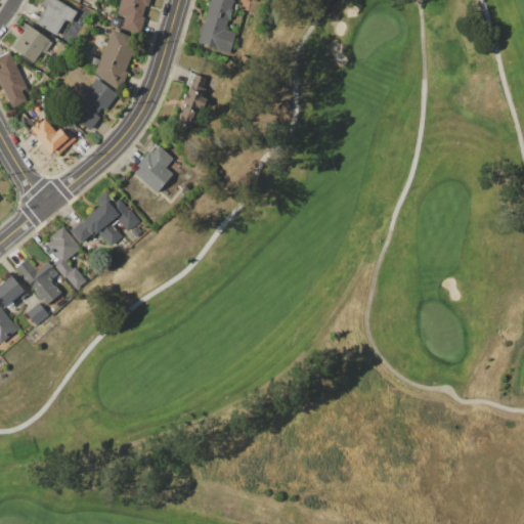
[(44,0),(57,0),(76,11),(70,23),(66,19),(55,35),(36,23),(45,8),(41,5),(44,0)]
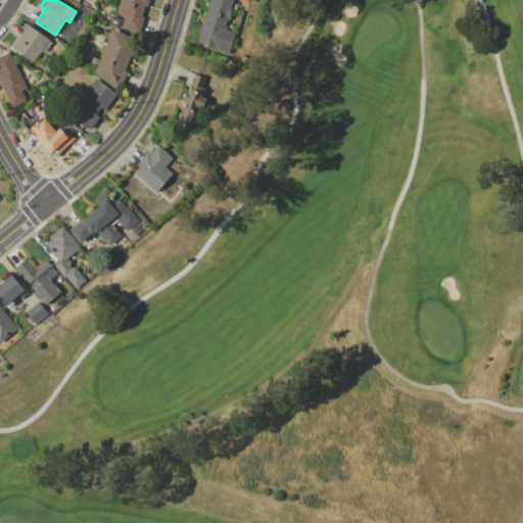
[(121,0),(148,0),(147,4),(145,4),(142,16),(143,17),(139,33),(122,28),(125,15),(117,13),(121,0)]
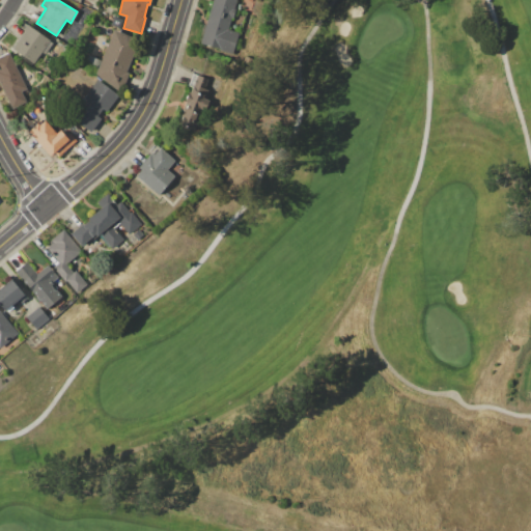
[(213,0),(235,0),(233,7),(236,8),(233,18),(231,17),(227,28),(240,32),(233,53),(199,43),(213,0)]
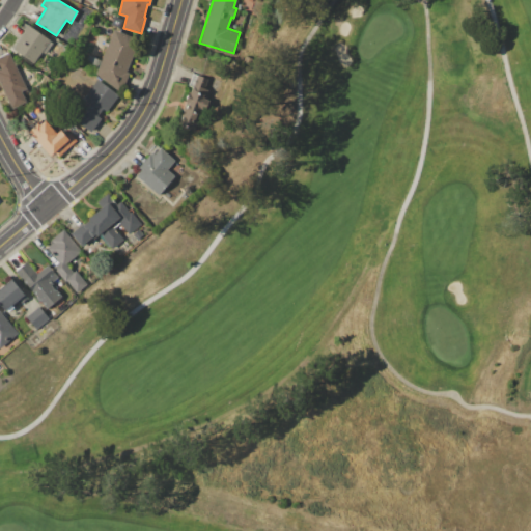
[(115,16),(122,19),(119,28),(111,24),(115,16)]
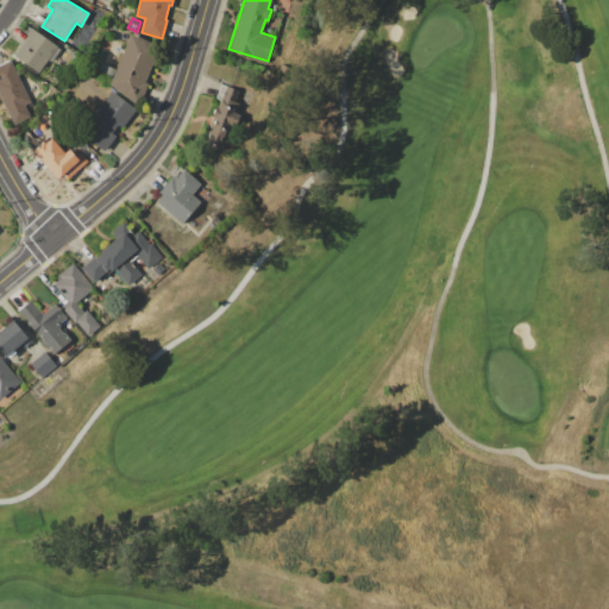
[(31,27),(56,45),(60,48),(49,63),(41,75),(12,55),(31,27)]
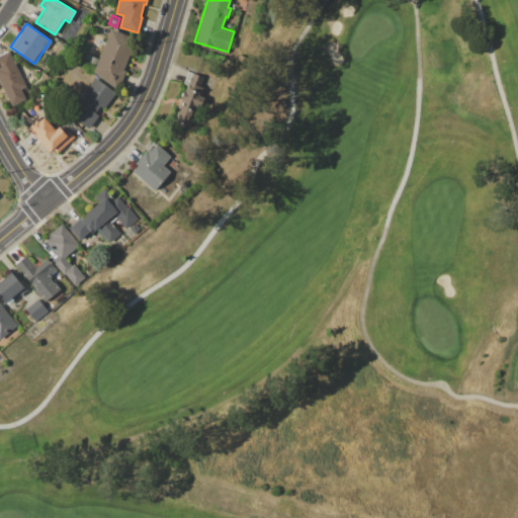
[(111,28),(138,39),(134,52),(131,51),(122,69),(125,70),(117,89),(94,71),(111,28)]
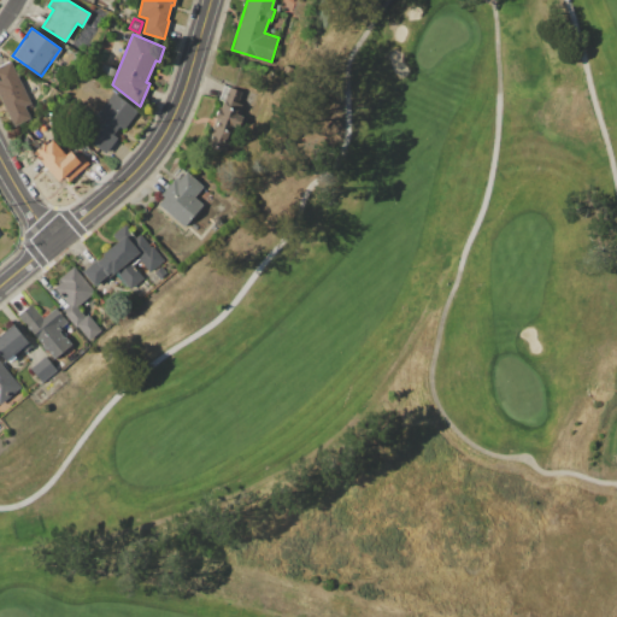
[(50,64),(60,48),(57,46),(60,41),(76,53),(62,74),(50,64)]
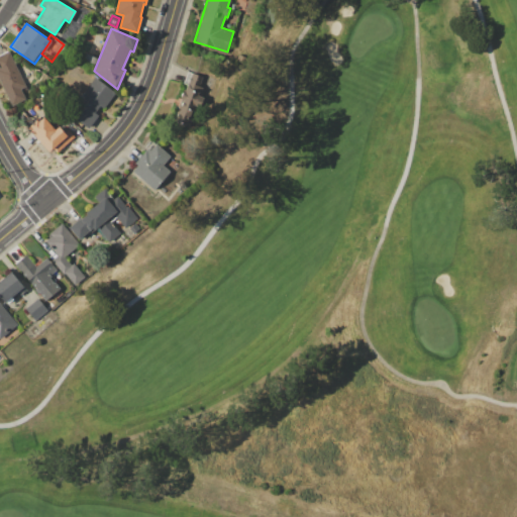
[(0,55),(8,50),(27,87),(21,89),(26,98),(12,105),(0,81),(0,55)]
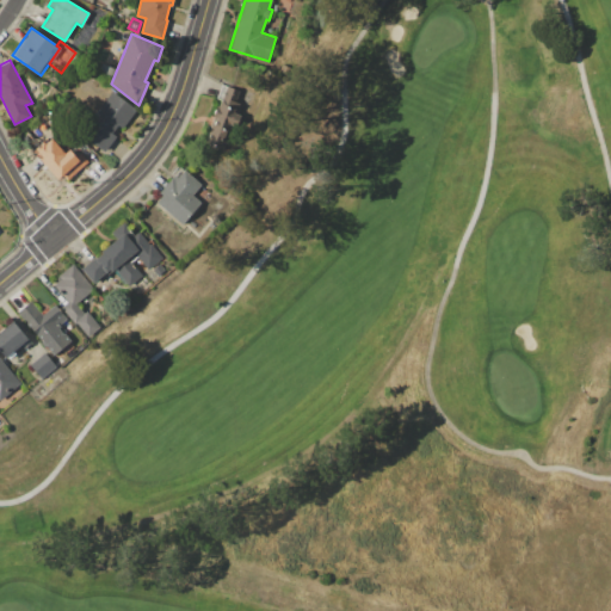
[(100,62),(116,69),(110,81),(96,74),(100,62)]
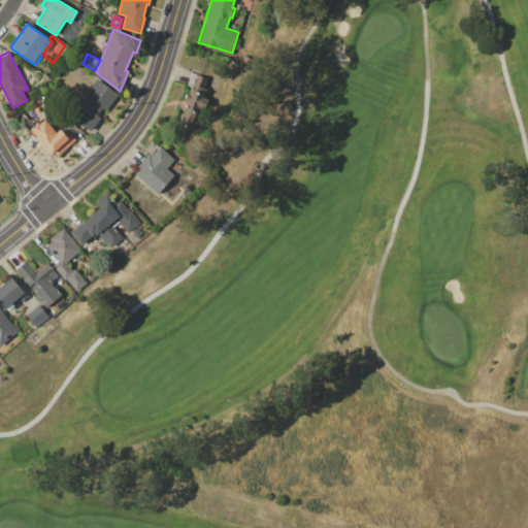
[(243,56),(251,58),(248,67),(240,64),(243,56)]
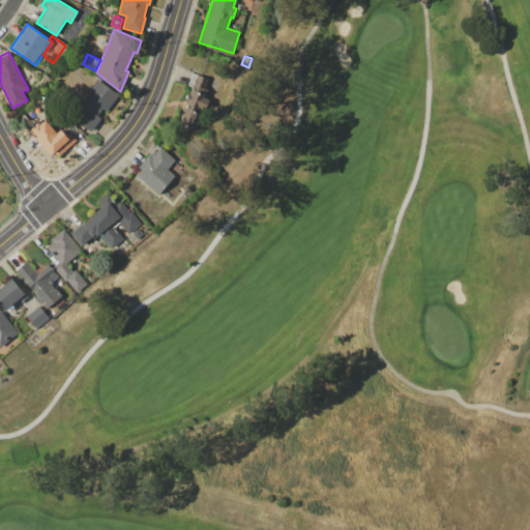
[(177,122),(193,82),(189,81),(193,72),(207,79),(204,88),(208,89),(205,96),(206,97),(194,130),(183,126),(184,124),(177,122)]
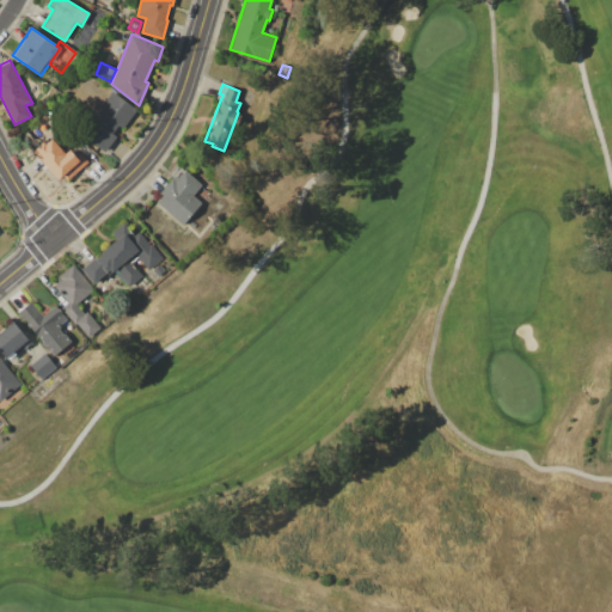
[(112,91),(136,109),(121,128),(118,126),(112,133),(117,136),(104,152),(80,133),(112,91)]
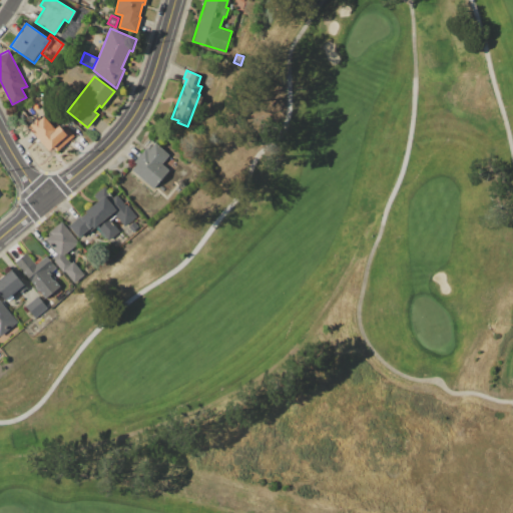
[(27,127),(37,118),(38,120),(43,115),(52,126),(55,124),(66,136),(64,138),(67,142),(56,151),(52,146),(48,150),(27,127)]
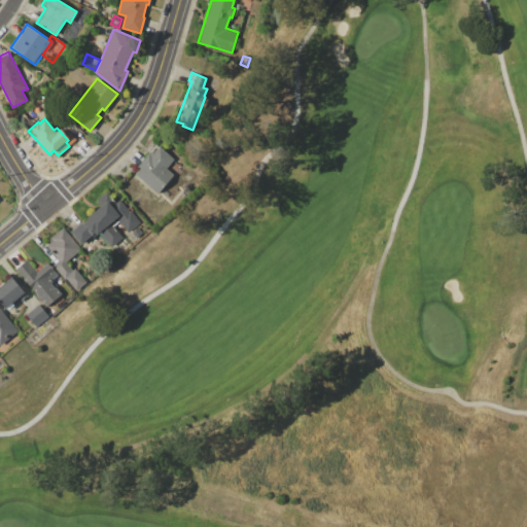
[(159,146),(174,159),(166,168),(174,174),(157,194),(135,174),(139,168),(137,167),(150,151),(152,152),(159,146)]
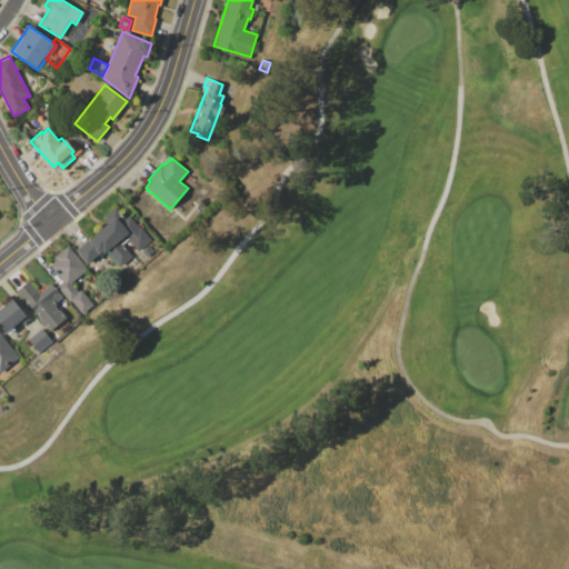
[(150,239),(137,251),(127,240),(122,243),(141,265),(128,276),(106,251),(100,256),(98,253),(87,263),(76,252),(108,222),(103,218),(116,207),(126,218),(129,216),(150,239)]
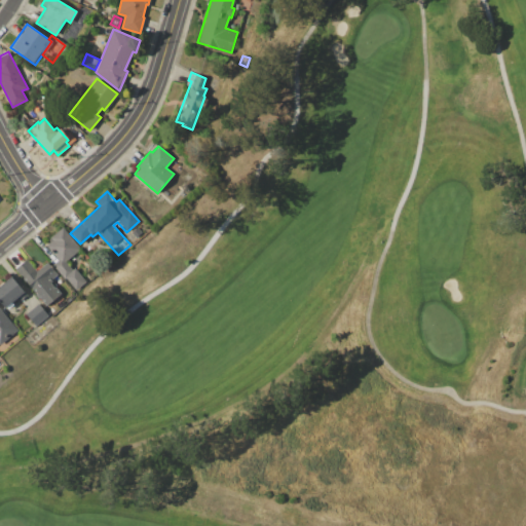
[(138,226),(142,232),(136,237),(130,232),(138,226)]
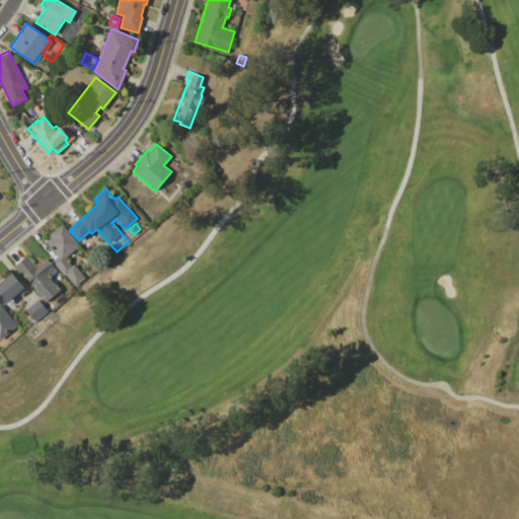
[(62,224),(80,245),(65,258),(71,266),(73,264),(85,277),(74,287),(52,262),(59,255),(47,242),(50,239),(48,236),(62,224)]
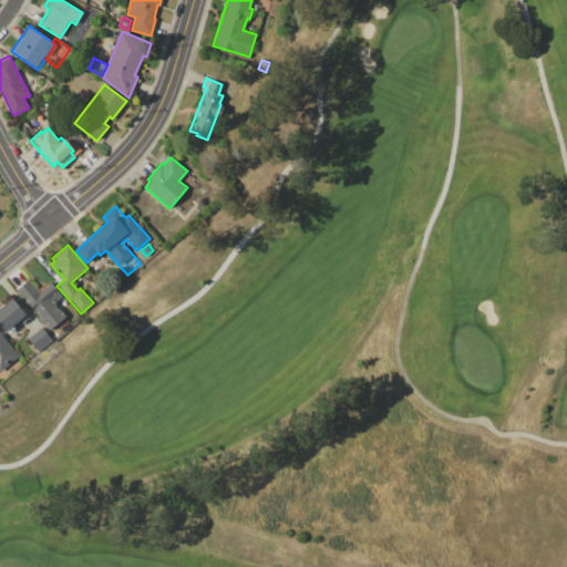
[(17,290),(29,279),(40,292),(41,291),(40,289),(44,285),(47,287),(51,282),(62,295),(55,301),(57,303),(55,305),(65,315),(50,329),(39,317),(40,316),(17,290)]
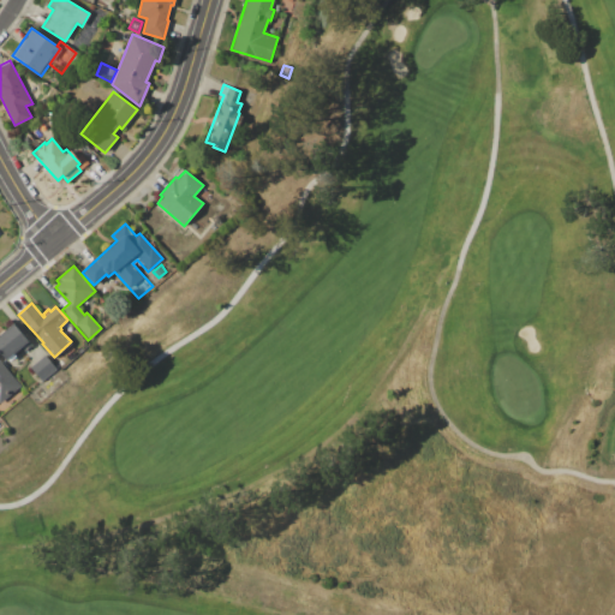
[(13,322),(29,340),(28,341),(31,345),(24,351),(22,348),(15,354),(16,356),(9,362),(0,352),(0,330),(4,328),(6,329),(13,322)]
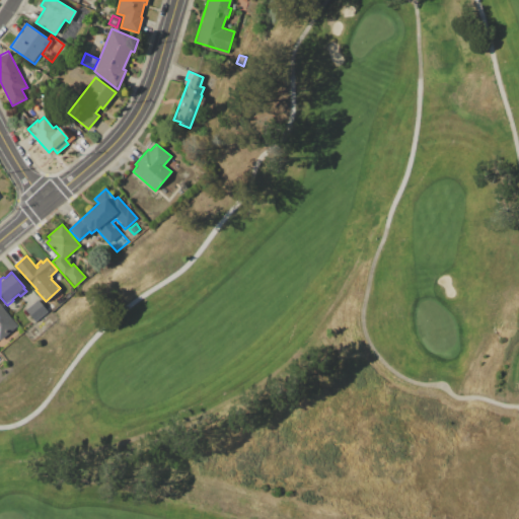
[(38,299),(47,309),(34,320),(25,310),(38,299)]
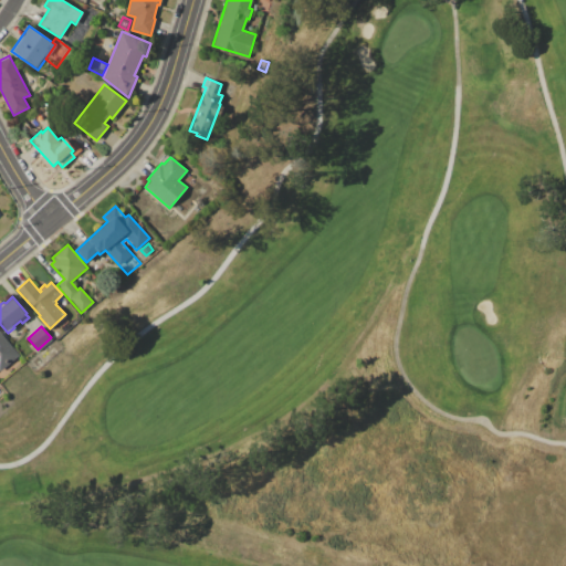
[(0,332),(19,355),(0,370),(0,332)]
